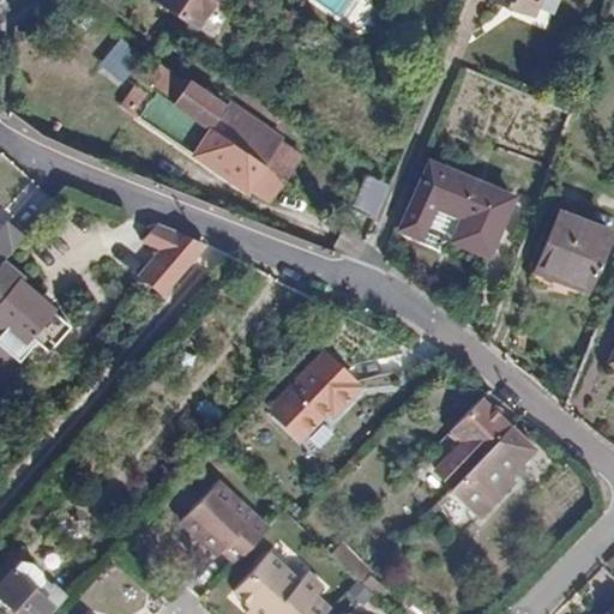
[(226,0),(150,0),(206,32),(226,0)]
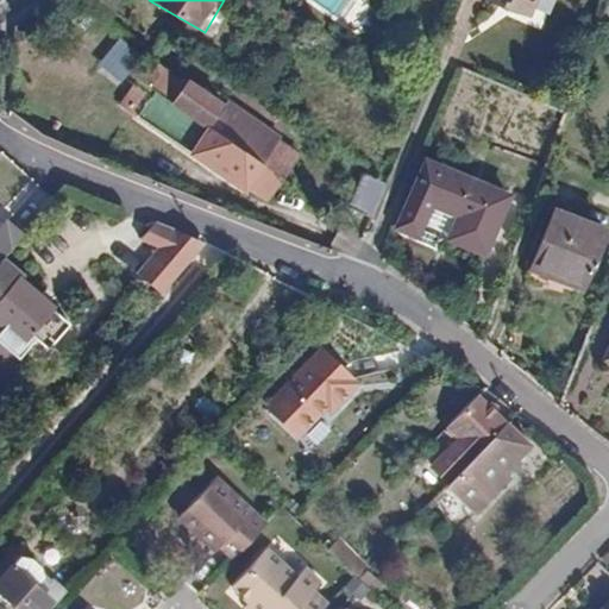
[(360,0),(307,0),(350,32),(369,6),(360,0)]
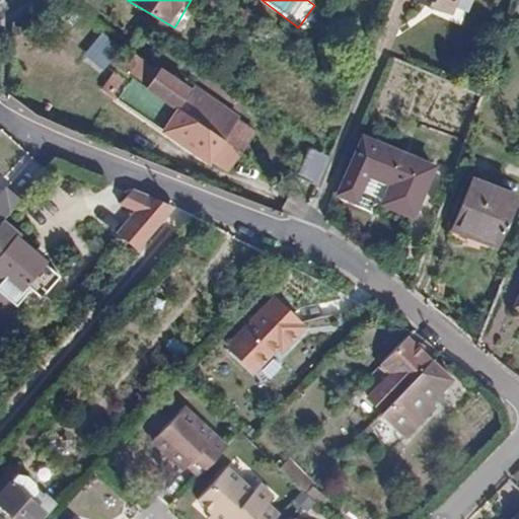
[(418,0),(449,13),(455,0),(418,0)]
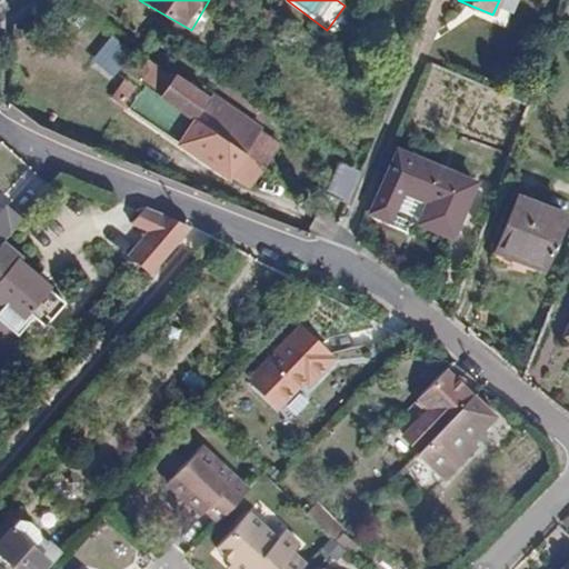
[(566,0),(556,28),(568,32),(568,1),(566,0)]
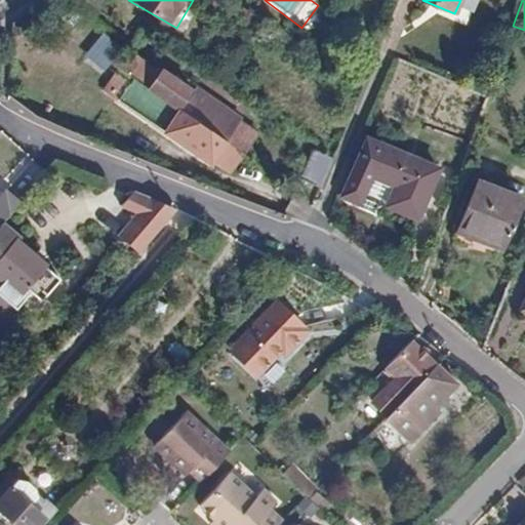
[(128,66),(114,57),(111,63),(119,68),(126,73),(135,79),(242,152),(254,133),(234,120),(231,123),(188,94),(190,89),(155,66),(153,69),(134,57),(128,66)]
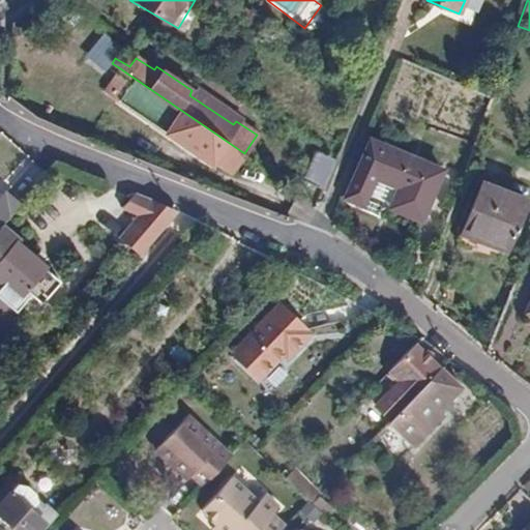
[(127,74),(120,68),(118,72),(123,78),(127,74)]
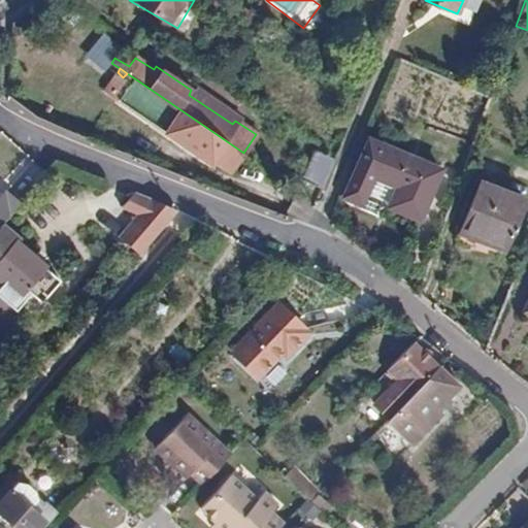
[(243,153),(136,79),(122,100),(135,108),(140,102),(170,124),(165,131),(211,163),(215,160),(230,171),(243,153)]
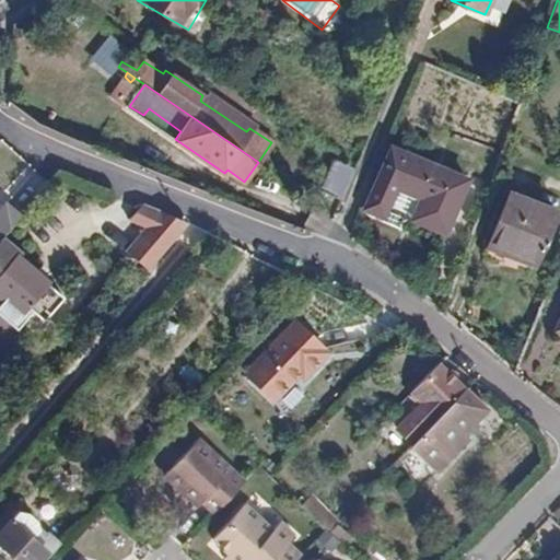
[(465,182),(408,156),(393,189),(418,200),(409,222),(442,235),(465,182)]
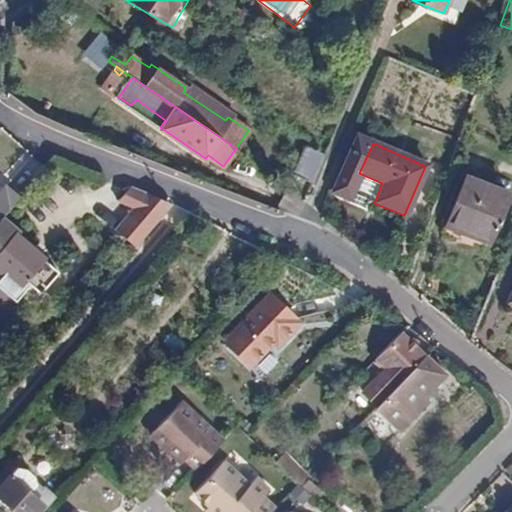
[(308,182),(320,154),(305,148),(293,176),(308,182)]
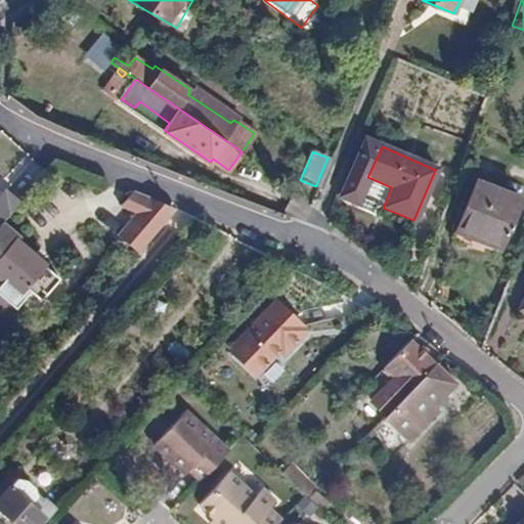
[(520,201),(476,182),(459,225),(475,232),(473,238),(500,249),(520,201)]
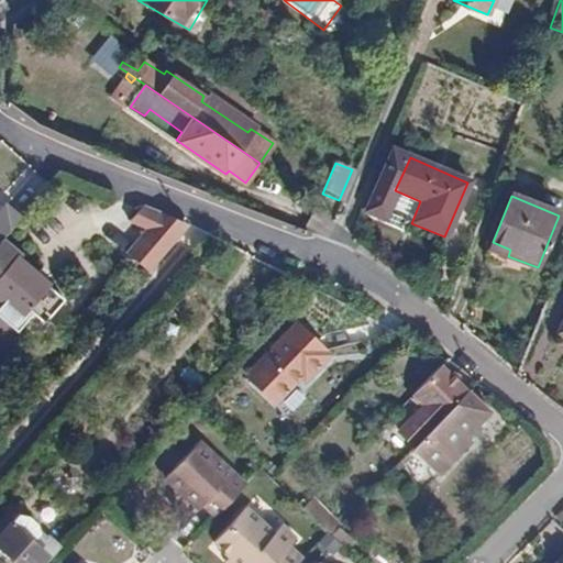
[(172,218),(127,199),(112,214),(130,222),(108,246),(131,266),(172,218)]
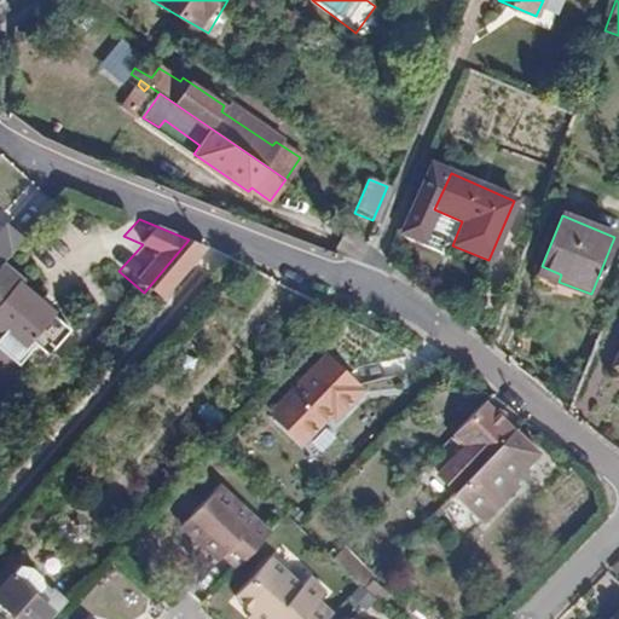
[(0,261),(1,260),(18,241),(4,230),(0,232),(0,261)]
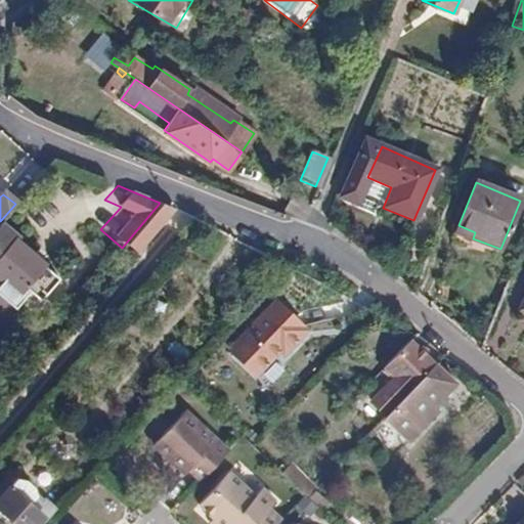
[(0,221),(0,292),(8,300),(42,263),(15,239),(18,235),(1,220),(0,221)]
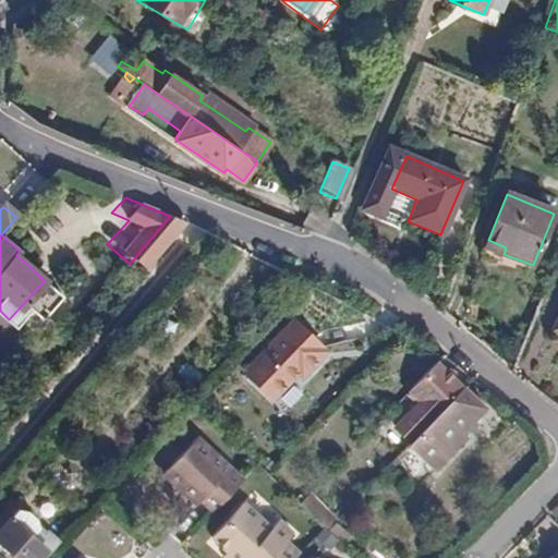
[(332,353),(295,317),(244,371),(281,407),(332,353)]
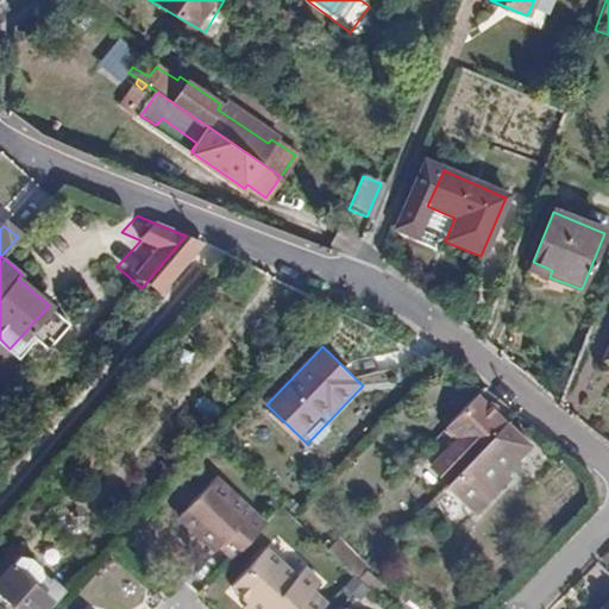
[(431,466),(447,483),(507,421),(478,394),(449,425),(460,437),(431,466)]
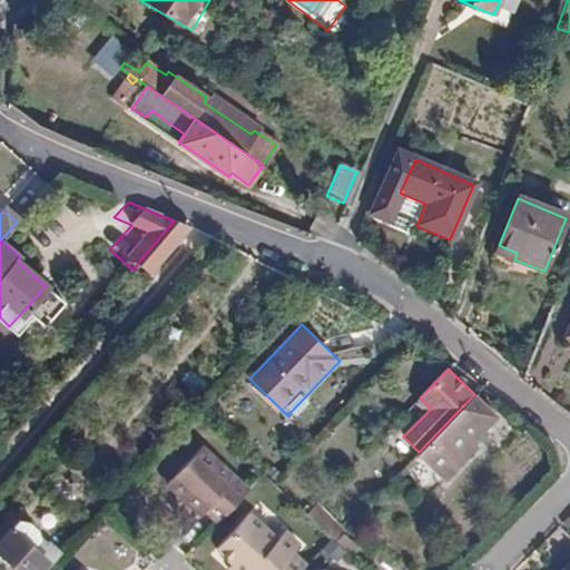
[(419,452),(415,455),(443,481),(478,446),(472,441),(484,428),(479,422),(490,410),(474,394),(419,452)]
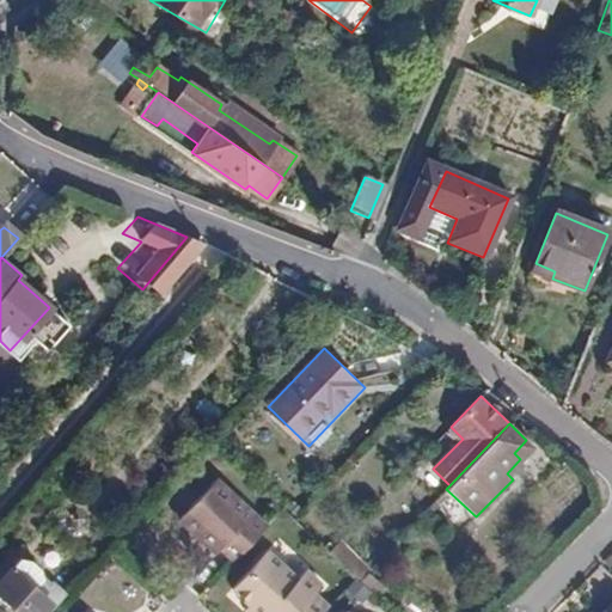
[(533,446),(526,440),(514,453),(520,459),(533,446)]
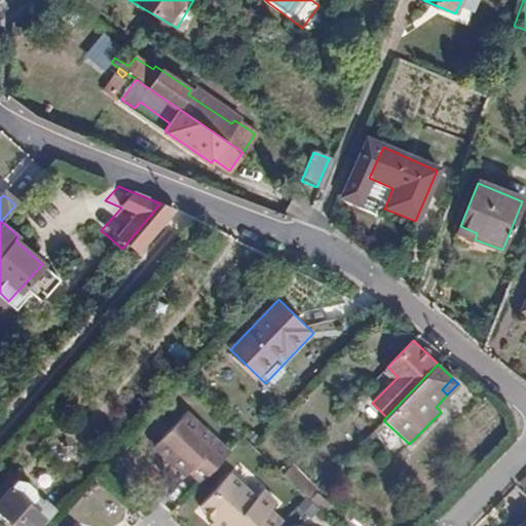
[(151,446),(171,463),(175,459),(187,471),(200,484),(227,454),(213,442),(209,445),(195,433),(198,427),(181,413),(151,446)]
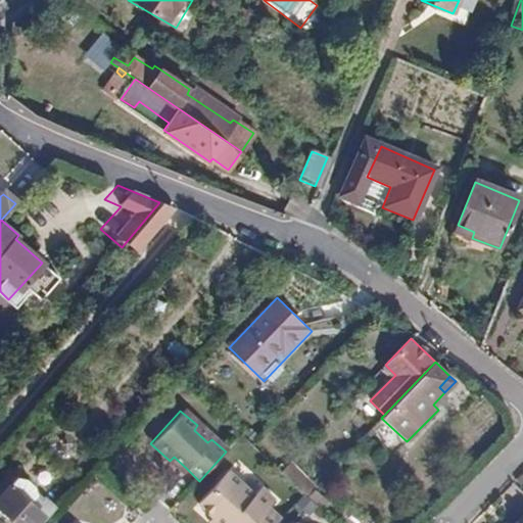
[(182,473),(186,468),(174,457),(170,461),(182,473)]
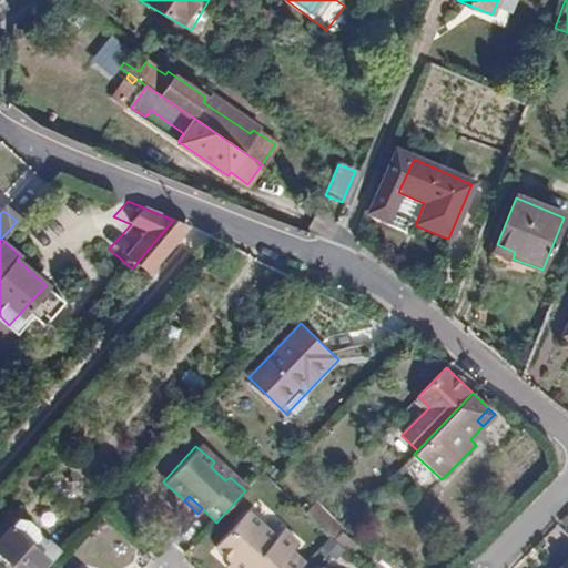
[(320,500),(310,510),(335,535),(344,525),(320,500)]
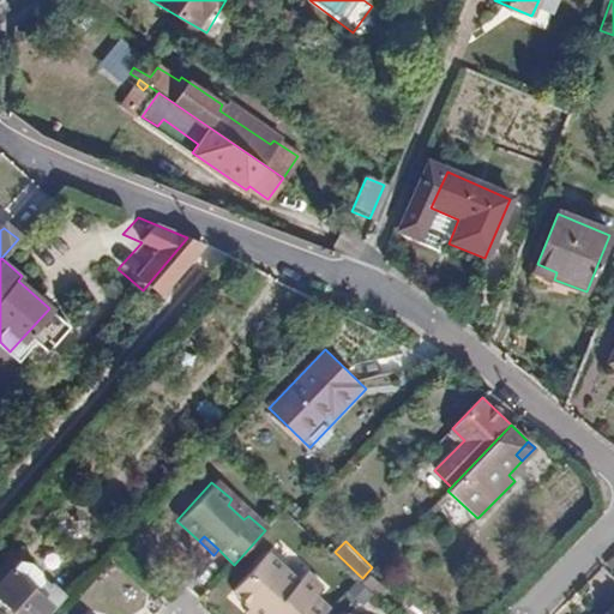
[(270,551),(233,589),(248,603),(260,613),(271,613),(309,575),(305,571),(298,578),(270,551)]
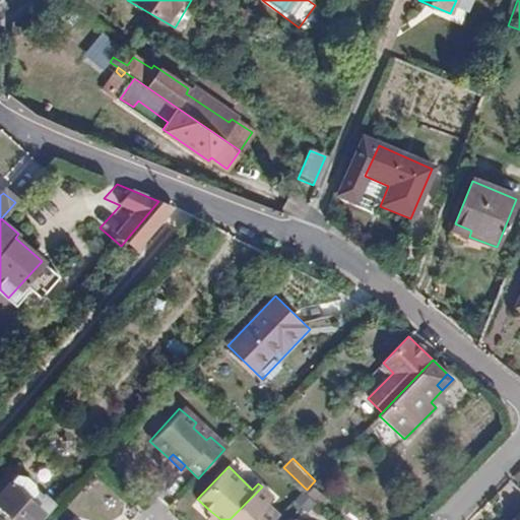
[(27,501),(35,492),(33,483),(27,479),(16,475),(0,493),(0,506),(15,519),(34,519),(41,513),(27,501)]
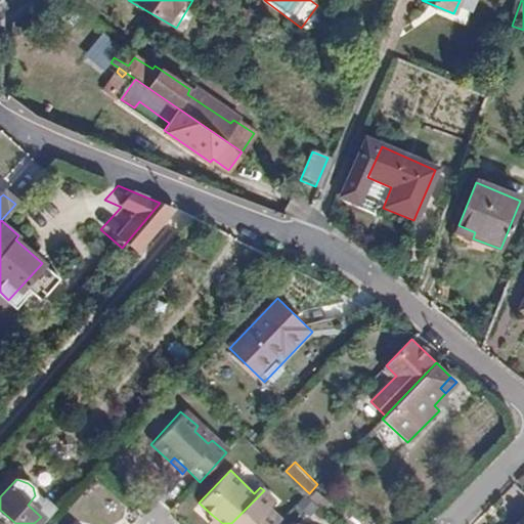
[(273,499),(264,490),(231,523),(276,523),(282,519),(267,506),(273,499)]
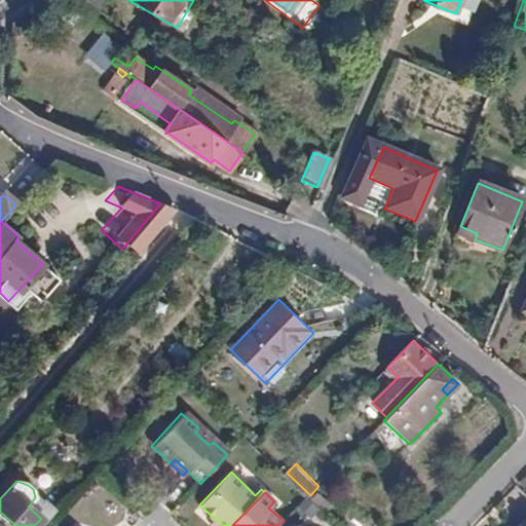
[(28,506),(41,519),(49,510),(35,497),(28,506)]
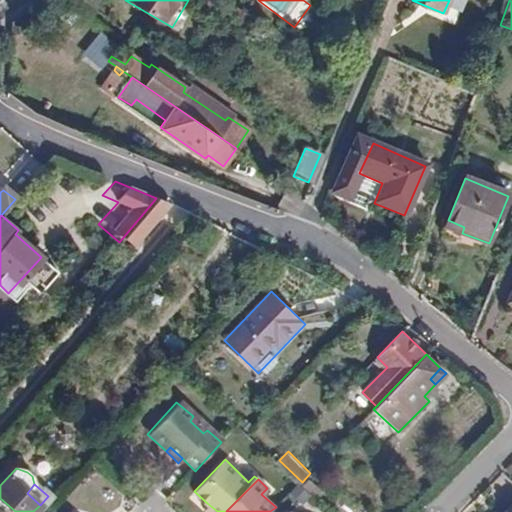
[(511,511),(511,502),(502,511),(511,511)]
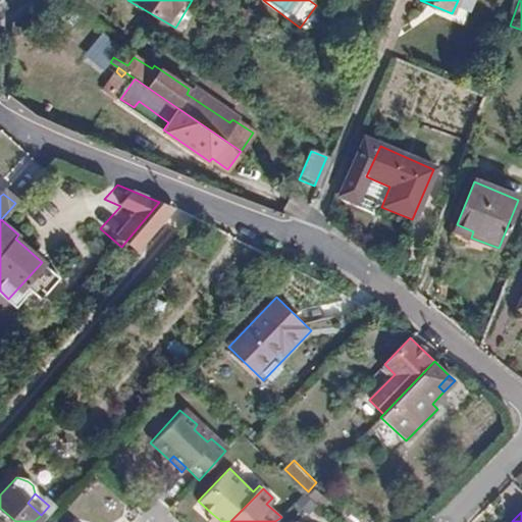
[(221,521),(211,513),(208,517),(213,521),(221,521)]
